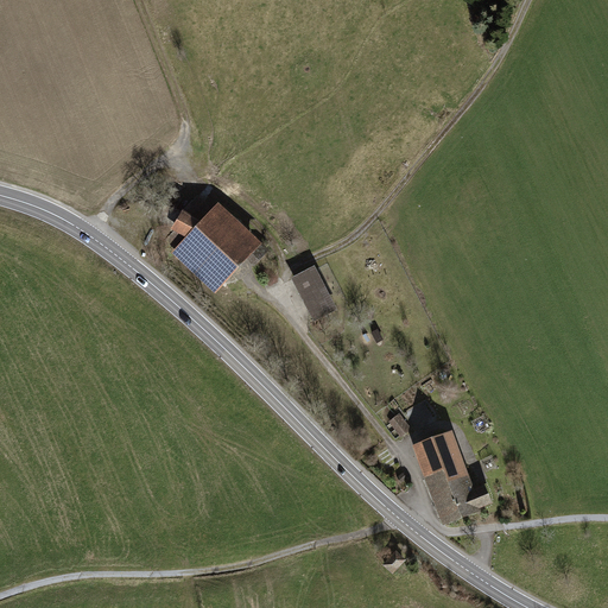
[(185,240),(171,255),(214,293),(263,245),(219,203),(214,209),(200,195),(183,211),(171,230),(185,240)]
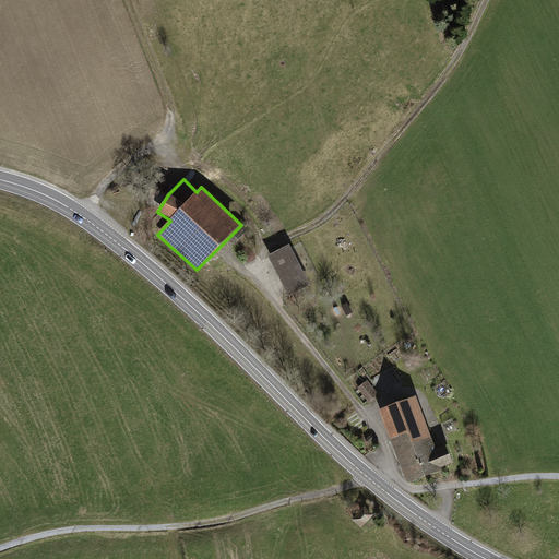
[(289,246),(268,257),(289,297),(311,286),(289,246)]
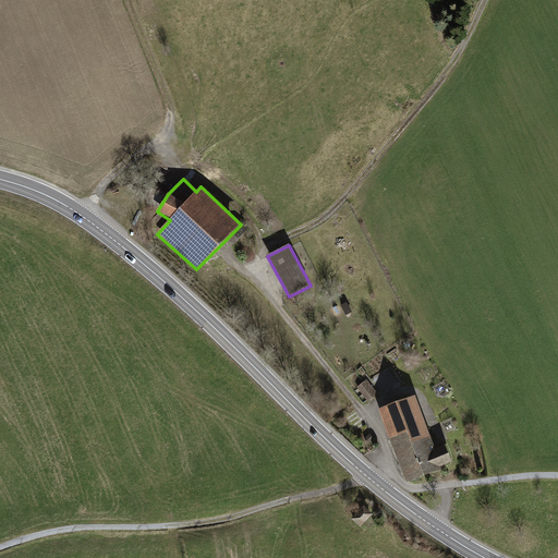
[(365,381),(358,388),(368,402),(377,396),(365,381)]
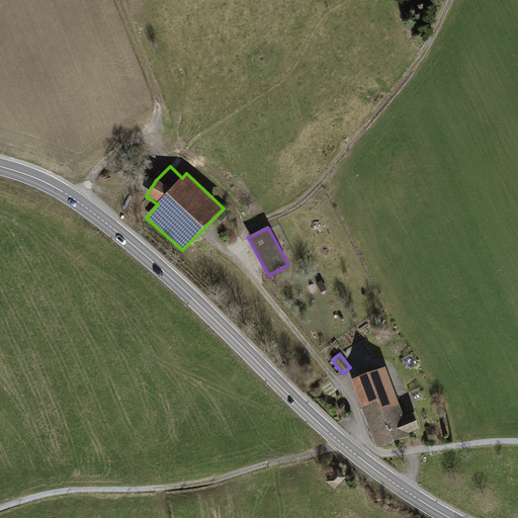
[(355,380),(380,446),(407,436),(406,435),(417,430),(412,417),(401,421),(381,370),(355,380)]
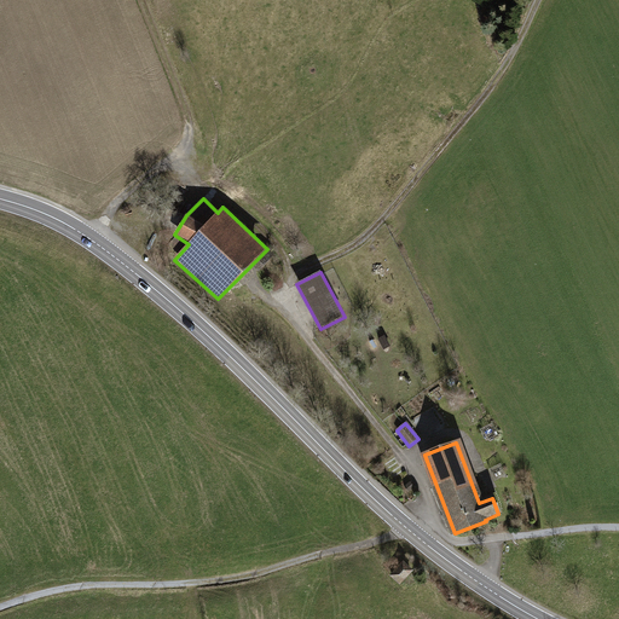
[(404,562),(391,577),(400,584),(414,570),(404,562)]
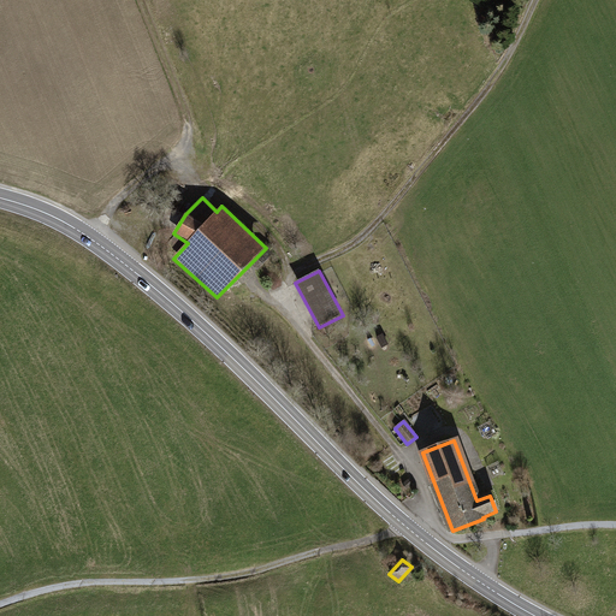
All buildings are outlined.
